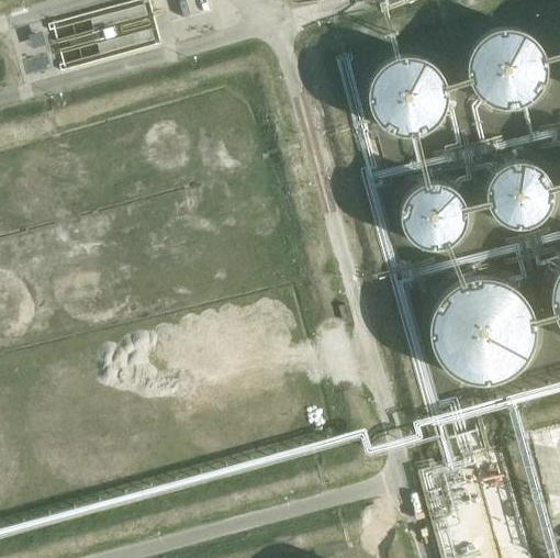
[(170,0),(177,24),(203,17),(198,0),(170,0)]
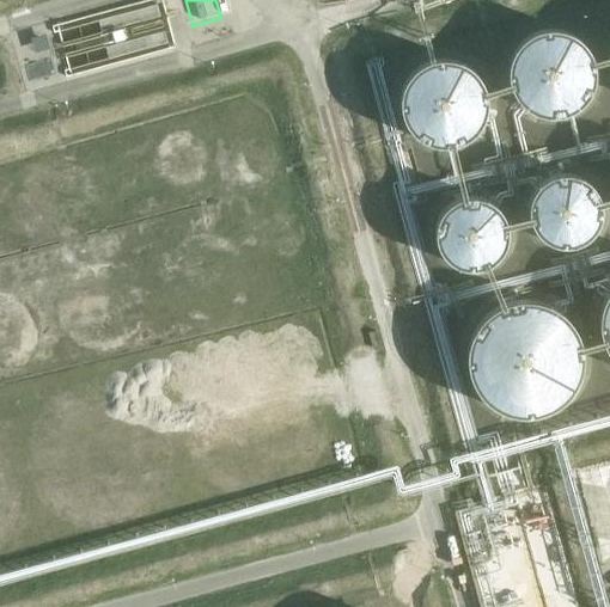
[(596,61),(593,56),(590,50),(587,48),(585,46),(583,43),(580,41),(577,38),(572,36),(567,34),(563,34),(560,32),(556,32),(553,32),(549,32),(546,34),(542,34),(538,35),(534,37),(530,40),(528,41),(524,43),(522,47),(519,49),(517,51),(516,55),(514,59),(512,61),(511,65),(511,68),(510,74),(510,78),(510,81),(511,85),(511,86),(513,92),(514,94),(517,99),(518,102),(520,104),(523,106),(526,110),(531,114),(534,116),(540,117),(544,120),(549,120),(554,121),(559,120),(565,120),(568,118),(573,116),(578,114),(581,110),(585,108),(587,105),(591,100),(592,98),(595,94),(595,93),(596,90),(597,84),(598,83),(598,79),(598,75),(598,73),(598,69),(597,66),(596,61)]
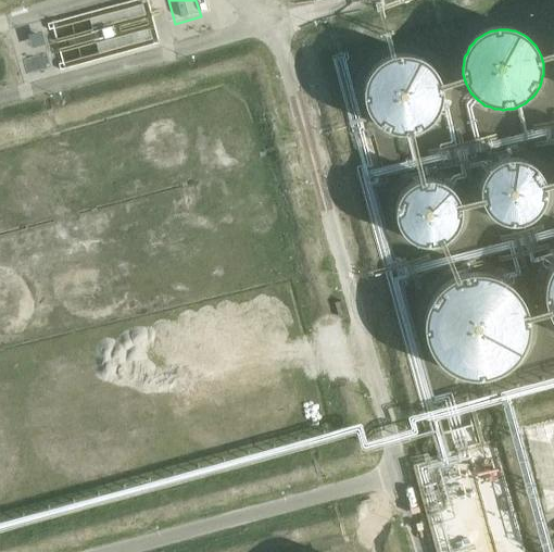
[(440,77),(439,74),(437,72),(435,69),(431,66),(429,64),(427,63),(424,61),(419,59),(416,58),(413,58),(410,57),(406,57),(403,57),(400,57),(397,58),(393,58),(390,59),(387,61),(385,62),(382,63),(379,66),(376,69),(374,71),(373,73),(370,76),(368,79),(367,82),(366,85),(365,88),(365,93),(365,97),(365,100),(365,103),(365,104),(366,108),(368,112),(369,115),(370,118),(372,120),(375,124),(378,127),(381,129),(386,132),(389,134),(393,135),(397,136),(401,137),(406,137),(412,136),(416,135),(419,134),(424,132),(428,129),(431,127),(435,124),(438,120),(439,117),(441,114),(442,113),(443,110),(443,108),(444,107),(444,103),(444,101),(445,98),(445,97),(445,93),(444,90),(444,88),(443,85),(442,82),(442,80),(440,77)]
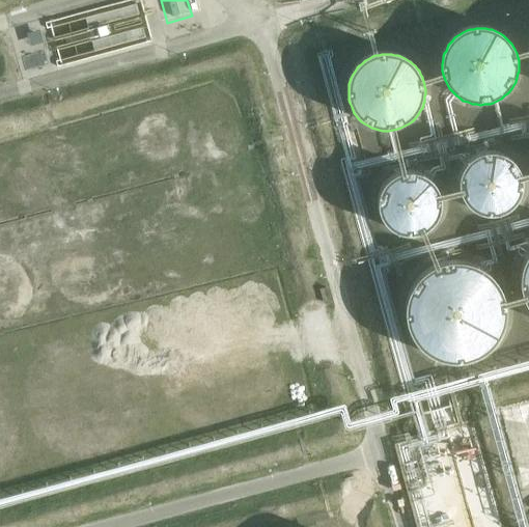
[(461,177),(460,181),(460,184),(460,186),(460,191),(461,193),(462,196),(463,199),(464,201),(466,203),(466,205),(468,207),(470,210),(472,211),(476,214),(478,215),(481,216),(485,217),(489,217),(493,218),(496,217),(499,217),(501,216),(504,215),(506,214),(509,213),(512,210),(514,207),(518,204),(519,201),(521,199),(521,198),(522,195),(523,192),(524,189),(524,187),(524,182),(523,179),(523,176),(522,173),(521,171),(519,168),(518,166),(516,164),(513,162),(511,160),(509,159),(506,157),(504,156),(501,155),(497,154),(494,154),(491,154),(489,154),(485,154),(482,155),(480,156),(477,157),(473,159),(471,161),(468,164),(467,165),(466,167),(464,169),(463,172),(462,174),(461,177)]
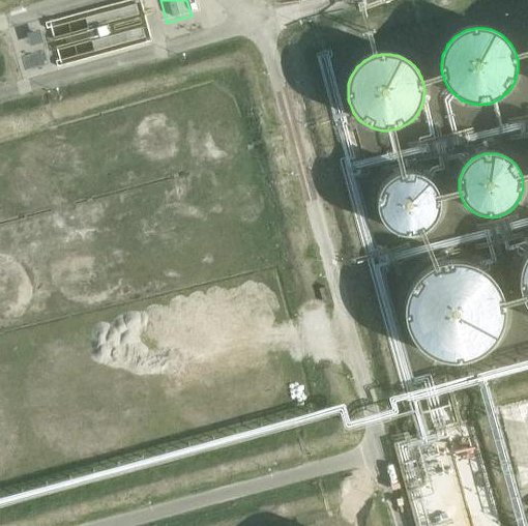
[(379,194),(378,197),(378,200),(377,203),(377,204),(377,207),(378,210),(378,211),(379,214),(380,216),(381,220),(382,222),(384,225),(387,228),(389,230),(391,231),(393,233),(398,235),(402,236),(405,236),(409,237),(412,237),(416,236),(419,235),(421,234),(424,233),(427,232),(431,229),(434,226),(436,224),(437,222),(438,218),(439,216),(440,212),(441,209),(441,207),(441,204),(441,201),(441,198),(440,197),(440,194),(439,192),(437,188),(436,186),(434,184),(432,182),(430,180),(428,178),(426,177),(422,175),(420,174),(417,174),(414,173),(410,173),(407,173),(405,173),(402,174),(399,174),(397,176),(393,177),(391,178),(389,180),(386,182),(385,184),(383,186),(381,188),(380,192),(379,194)]
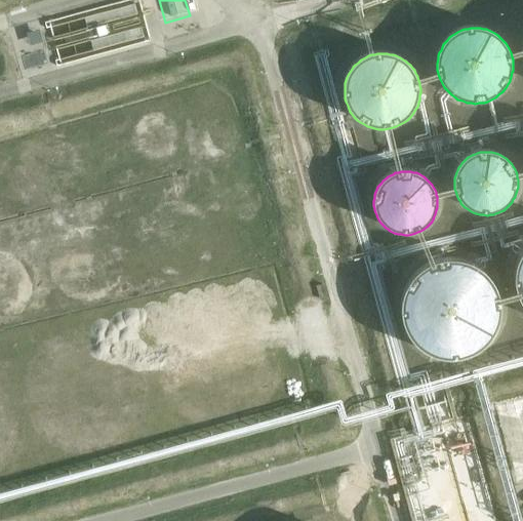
[(412,279),(409,283),(406,288),(405,291),(404,294),(403,298),(402,301),(402,304),(401,306),(401,308),(401,311),(401,315),(401,316),(402,318),(402,322),(403,325),(404,327),(404,328),(406,332),(407,335),(408,336),(410,339),(411,342),(413,345),(415,346),(418,349),(424,353),(427,355),(430,356),(435,358),(436,359),(440,360),(445,361),(449,361),(452,361),(457,361),(464,360),(469,358),(474,356),(478,354),(483,351),(487,347),(489,345),(491,342),(494,337),(497,332),(498,329),(499,327),(500,322),(501,317),(501,315),(501,312),(501,308),(501,305),(501,301),(500,299),(499,295),(497,290),(496,287),(494,284),(493,283),(491,280),(489,277),(486,274),(484,272),(479,269),(476,267),(472,265),(468,264),(465,263),(459,261),(454,261),(450,261),(446,261),(443,262),(438,263),(434,264),(431,265),(428,267),(423,269),(420,272),(417,274),(414,276),(412,279)]
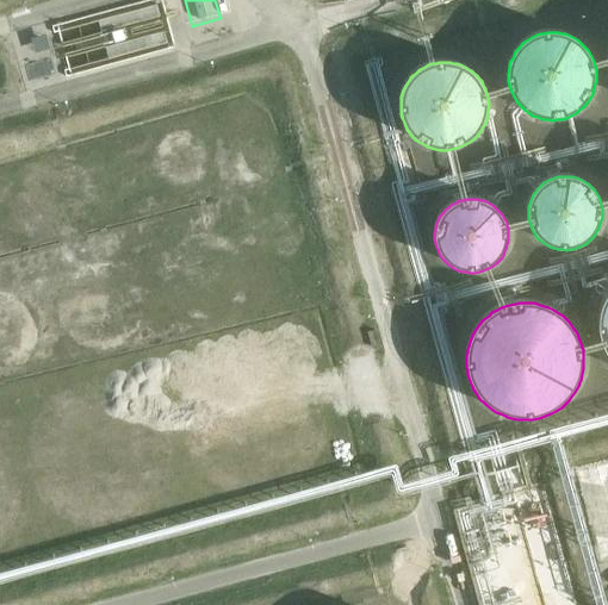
[(382,350),(378,335),(371,337),(374,353),(382,350)]
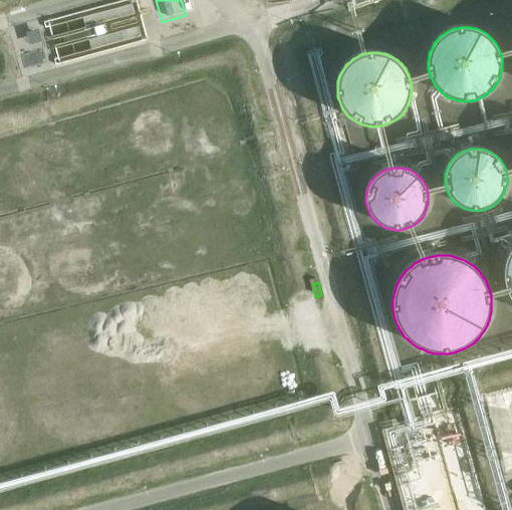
[(470,415),(460,418),(463,428),(472,425),(470,415)]
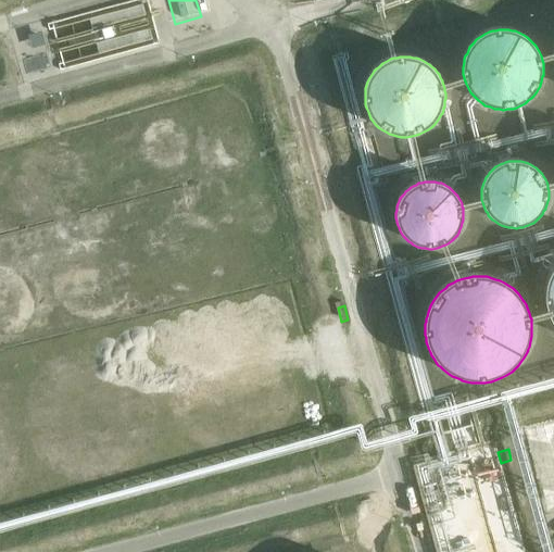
[(467,527),(450,464),(429,469),(448,534),(467,527)]
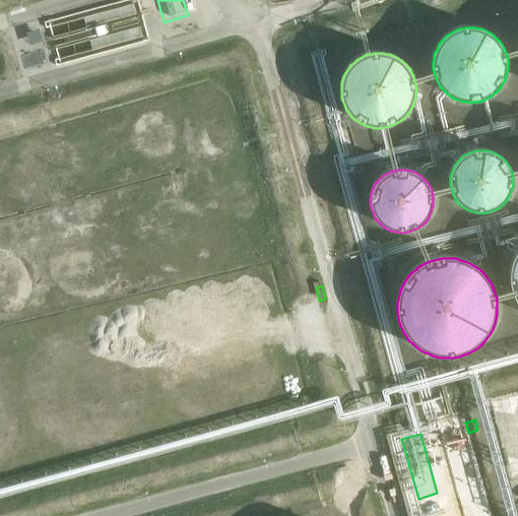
[(446,439),(430,443),(440,481),(456,477),(446,439)]
